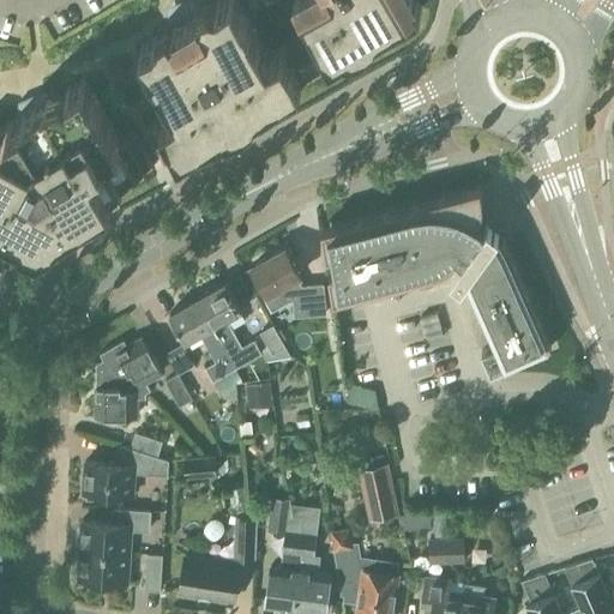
[(295,0),(312,29),(270,53),(239,0),(209,0),(200,4),(202,10),(182,25),(179,20),(174,26),(169,22),(160,30),(157,35),(142,44),(178,107),(148,124),(166,155),(163,157),(163,158),(227,121),(233,122),(246,118),(257,108),(258,103),(347,52),(351,53),(365,48),(366,47),(377,38),(378,34),(422,7),(417,0),(295,0)]
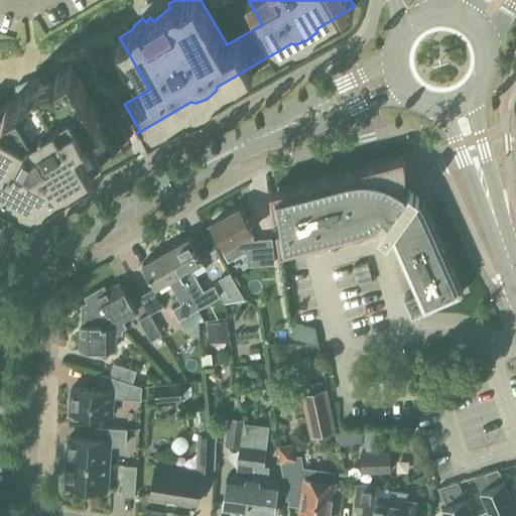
[(52,73),(42,77),(40,77),(43,82),(28,95),(24,91),(21,94),(1,106),(0,103),(0,173),(19,184),(20,189),(34,195),(48,188),(49,184),(133,135),(132,134),(129,136),(114,110),(102,118),(71,66),(56,74),(52,73)]
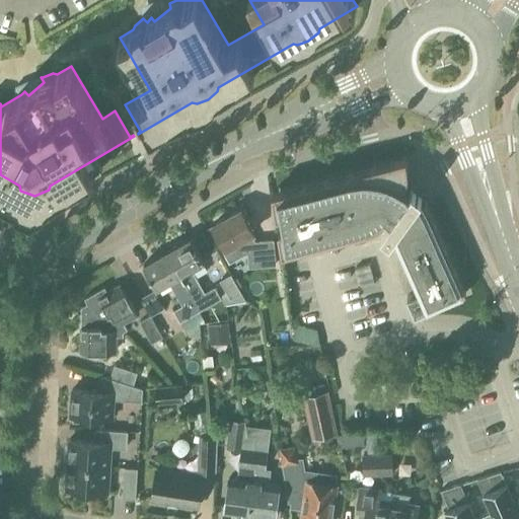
[(409,163),(408,159),(406,157),(272,193),(276,216),(282,215),(284,228),(278,230),(283,252),(367,230),(373,228),(378,225),(383,222),(386,220),(389,218),(391,219),(382,231),(392,238),(398,230),(401,232),(401,236),(400,238),(400,241),(400,244),(401,246),(401,249),(402,252),(402,255),(404,260),(427,310),(467,293),(427,203),(422,205),(418,201),(411,193),(406,189),(408,184),(409,182),(409,179),(409,175),(409,171),(409,167),(409,163)]
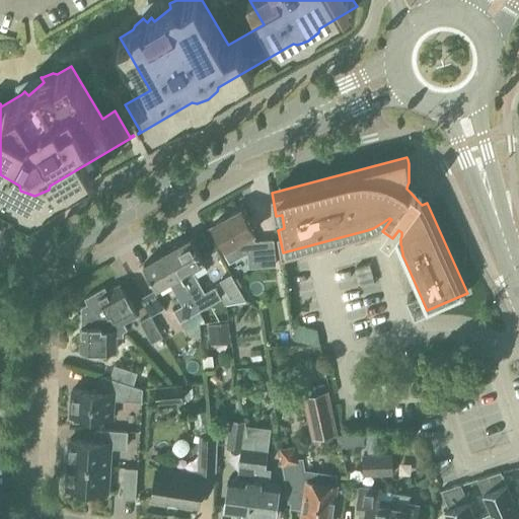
[(243,209),(214,226),(226,245),(222,248),(229,262),(245,252),(249,252),(250,266),(276,264),(274,240),(255,241),(251,233),(255,231),(243,209)]
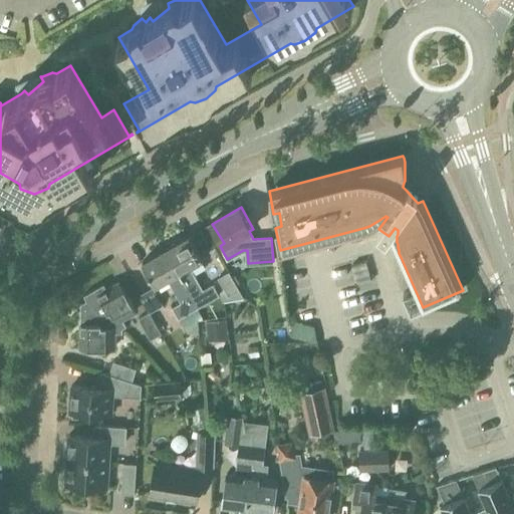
[(204,289),(190,265),(203,257),(189,234),(167,248),(200,306),(220,295),(214,283),(204,289)]
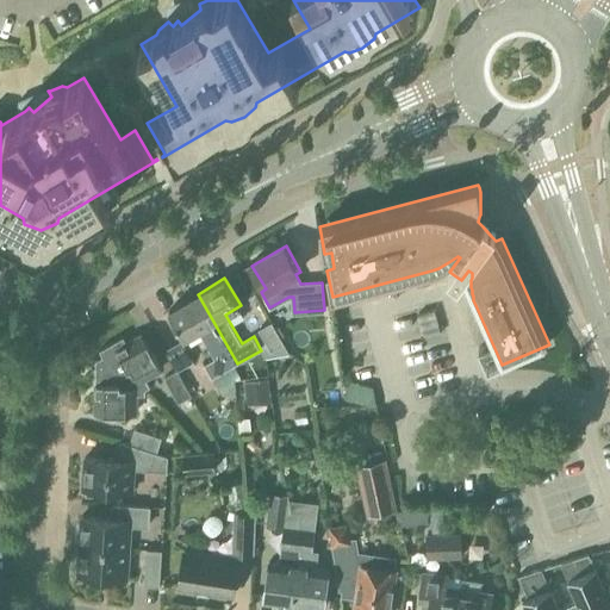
[(198,294),(170,311),(186,337),(197,355),(210,347),(217,358),(205,365),(212,378),(237,363),(198,294)]
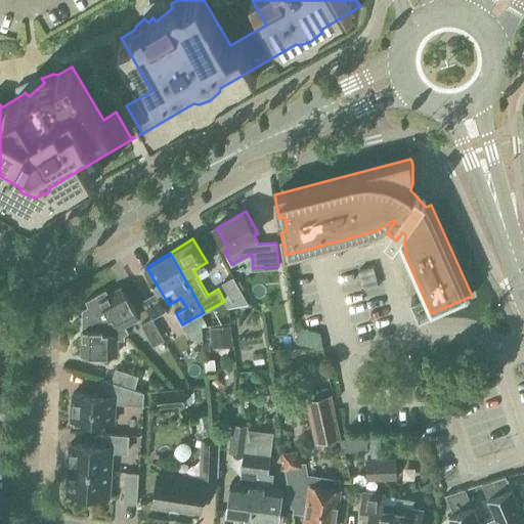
[(233,301),(245,295),(234,276),(223,282),(233,301)]
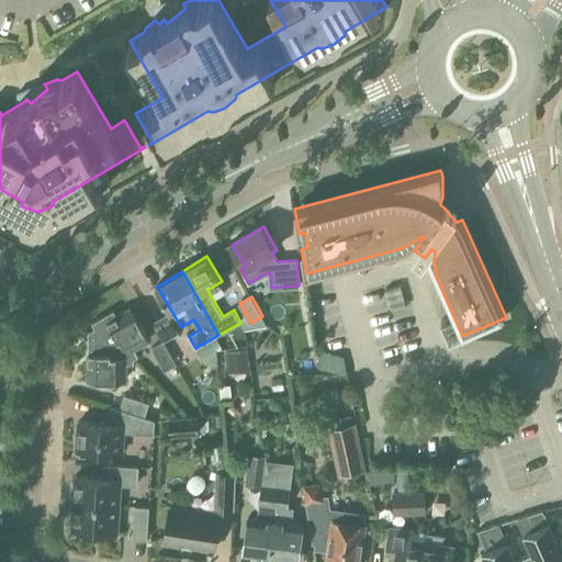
[(114,349),(134,358),(138,356),(134,346),(147,338),(130,307),(109,318),(105,313),(92,321),(96,327),(104,343),(109,340),(114,349)]
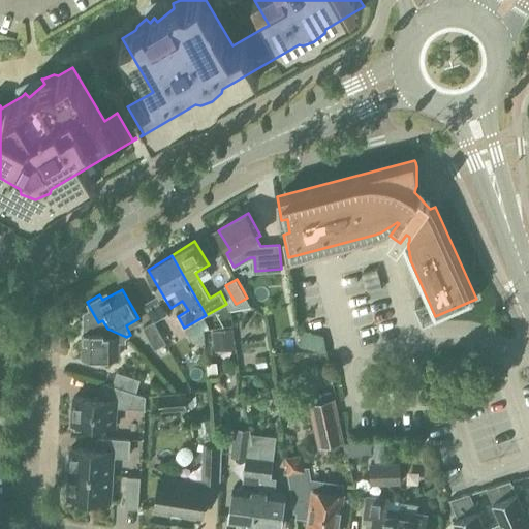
[(126,344),(126,337),(107,329),(102,320),(98,322),(90,308),(84,311),(83,321),(86,321),(85,333),(84,333),(82,356),(117,360),(118,343),(126,344)]
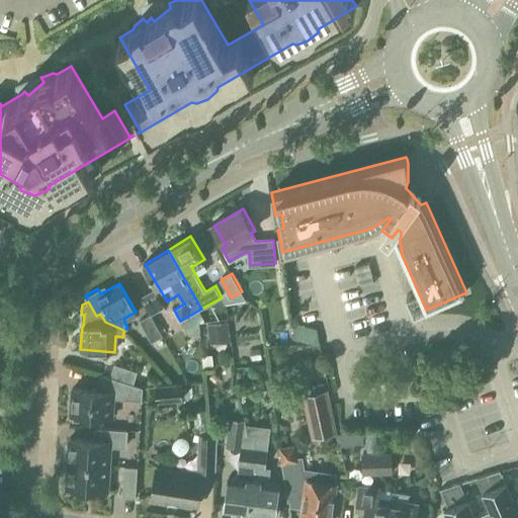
[(141,321),(153,342),(163,336),(151,315),(141,321)]
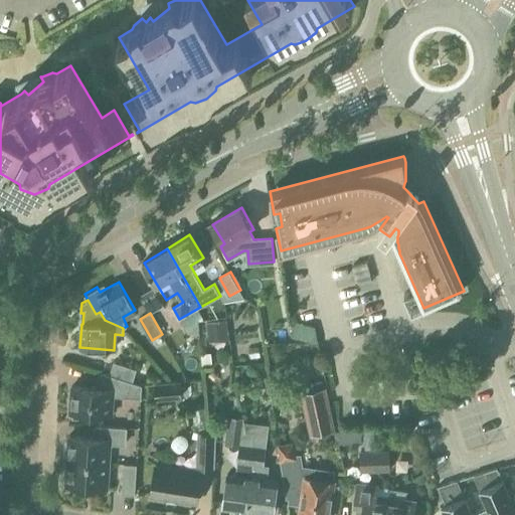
[(218,348),(196,349),(196,361),(219,360),(218,348)]
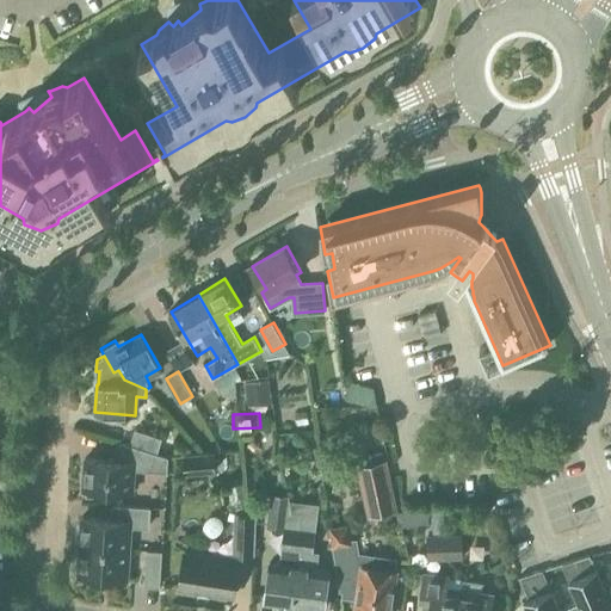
[(159,452),(164,438),(136,430),(131,443),(159,452)]
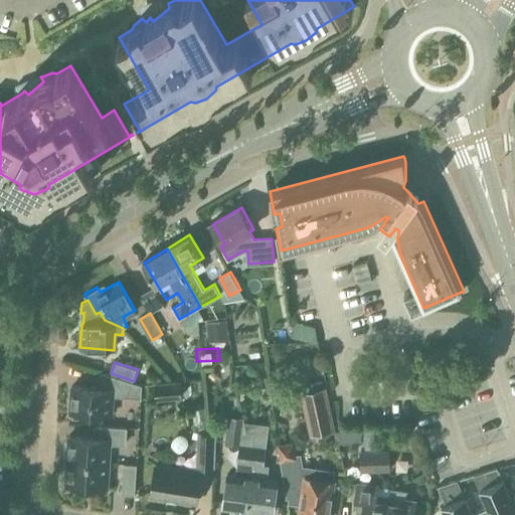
[(133,383),(103,374),(98,389),(71,387),(70,413),(112,415),(114,396),(128,397),(133,383)]
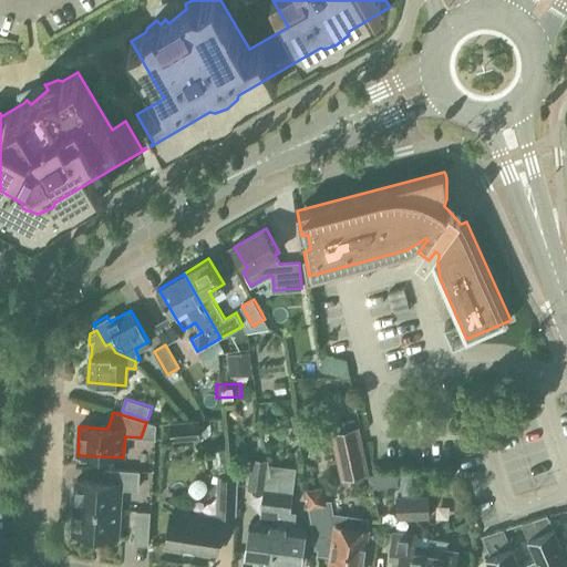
[(171,441),(200,437),(199,420),(169,422),(171,441)]
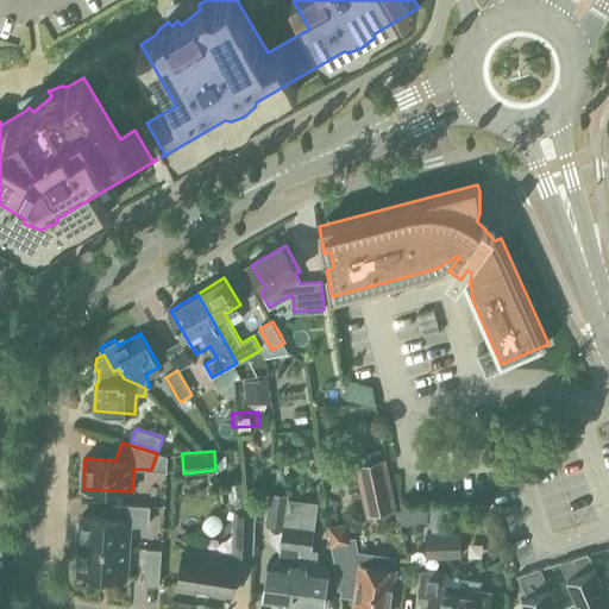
[(384,459),(355,464),(365,515),(395,509),(384,459)]
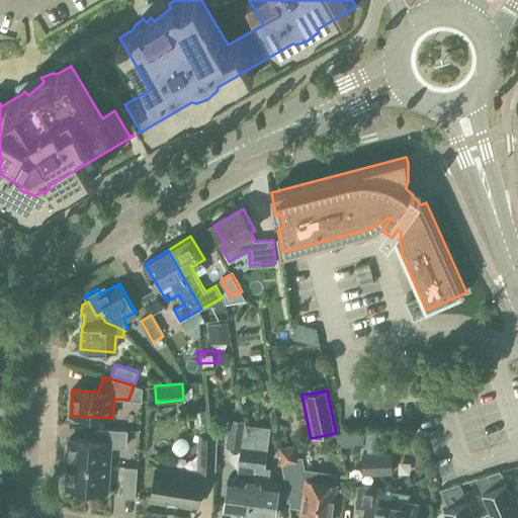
[(244,419),(229,417),(226,444),(242,446),(244,423),(244,419)]
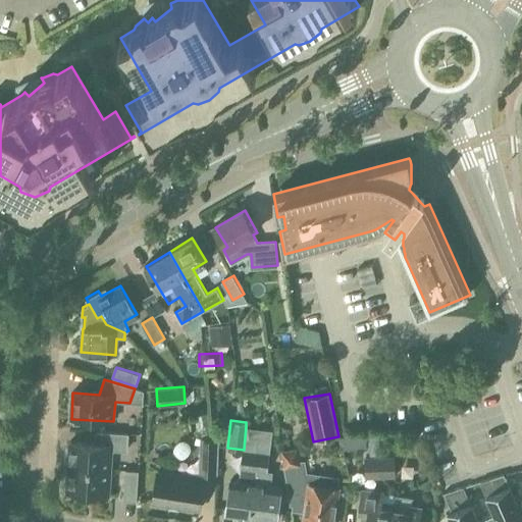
[(241,469),(241,470),(255,472),(259,436),(260,428),(246,426),(245,439),(244,450),(241,469)]
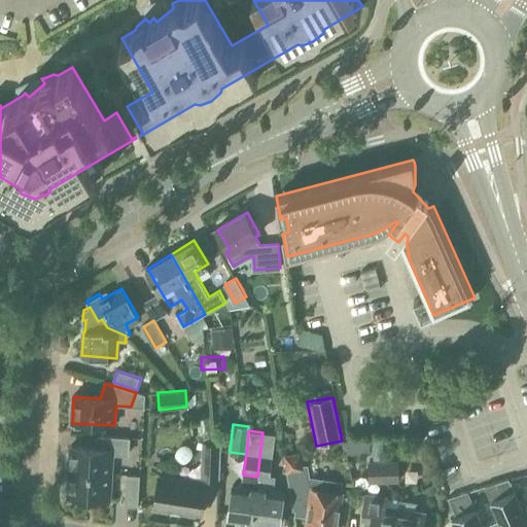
[(259,490),(254,524),(257,524),(258,526),(264,526),(265,526),(267,526),(275,526),(280,526),(285,494),(274,493),(276,476),(270,476),(275,433),(262,432),(261,441),(257,477),(259,477),(258,490),(259,490)]
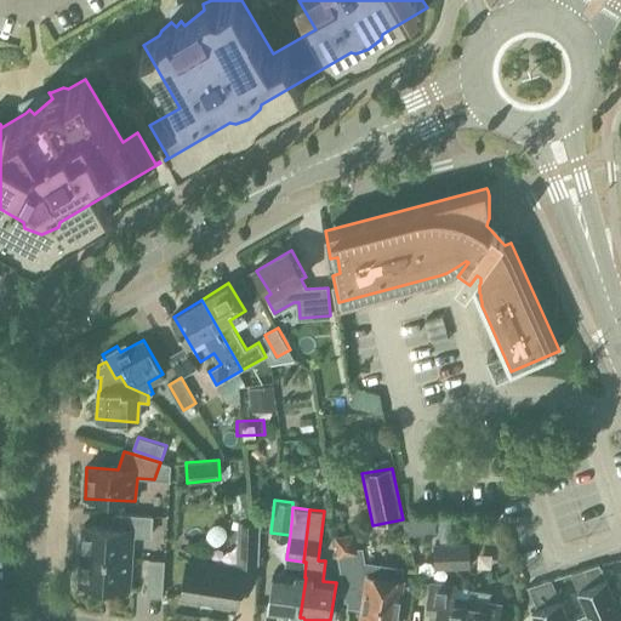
[(79,534),(78,550),(81,551),(81,556),(132,559),(134,536),(151,536),(152,517),(115,514),(114,529),(83,528),(83,534),(79,534)]
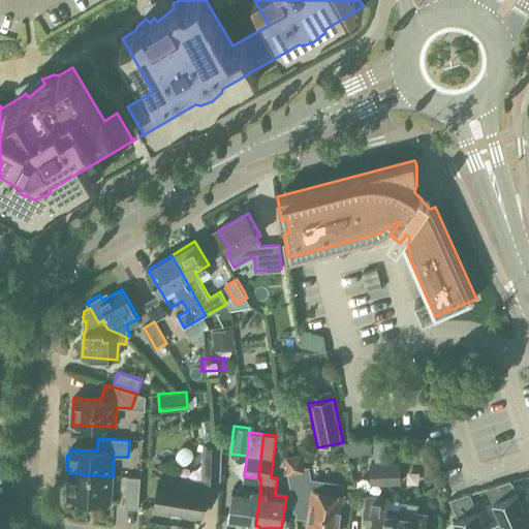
[(219,480),(221,443),(213,442),(213,439),(203,439),(200,479),(219,480)]
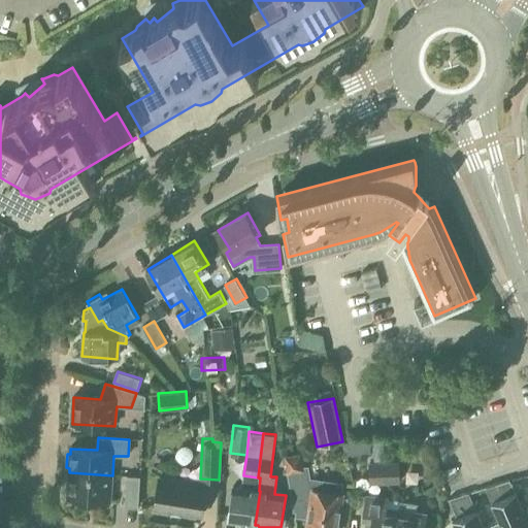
[(301,454),(287,456),(295,509),(298,509),(297,515),(309,517),(307,527),(337,527),(340,515),(345,516),(348,498),(342,497),(343,493),(312,489),(308,467),(303,467),(301,454)]
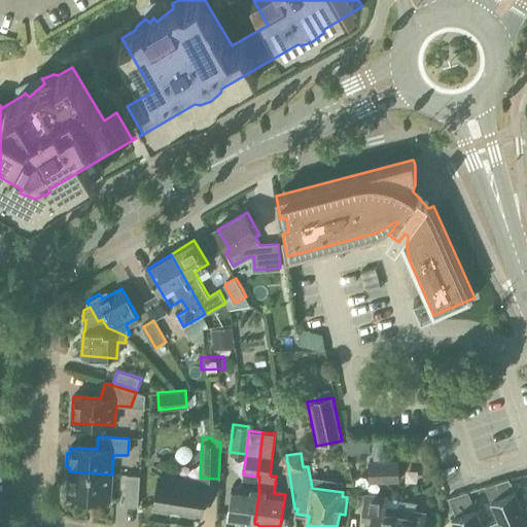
[(384,461),(385,483),(399,482),(397,460),(384,461)]
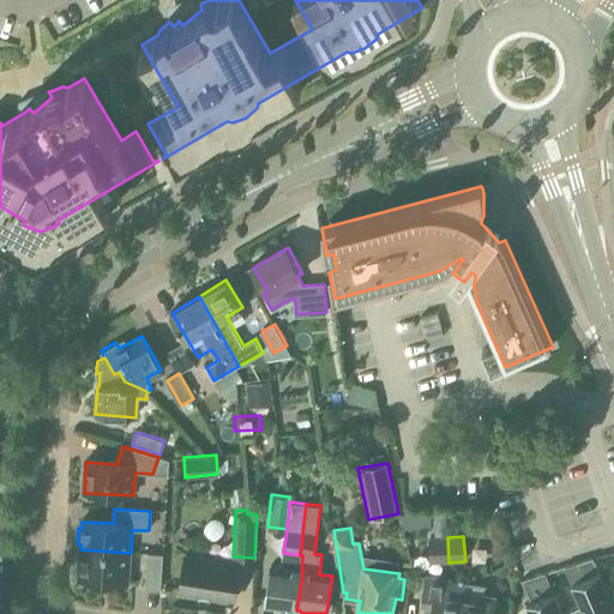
[(447,537),(427,539),(429,564),(449,563),(447,537)]
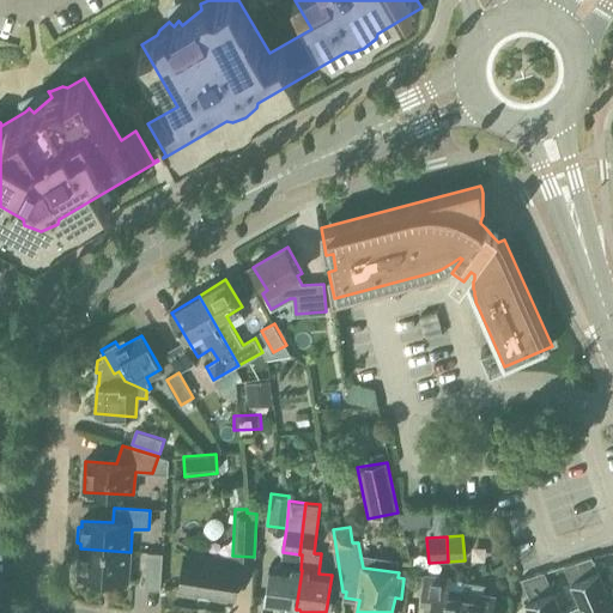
[(80,548),(78,578),(83,578),(82,582),(98,583),(98,580),(128,581),(131,552),(80,548)]
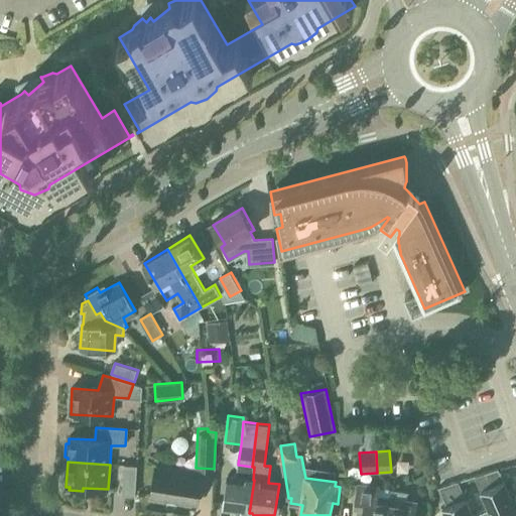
[(229,476),(224,508),(237,511),(238,513),(245,514),(247,512),(249,513),(254,480),(253,480),(254,467),(252,467),(238,465),(236,477),(229,476)]
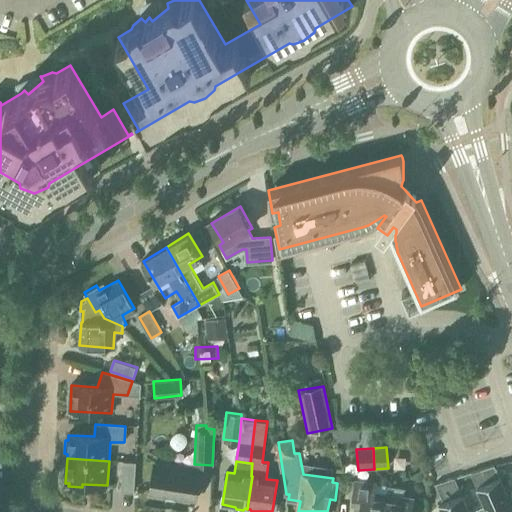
[(136,463),(124,462),(122,491),(134,492),(136,463)]
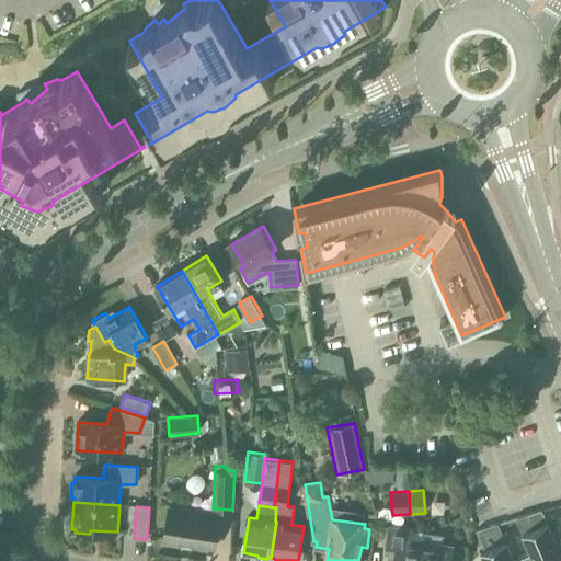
[(215,548),(220,514),(170,506),(164,541),(215,548)]
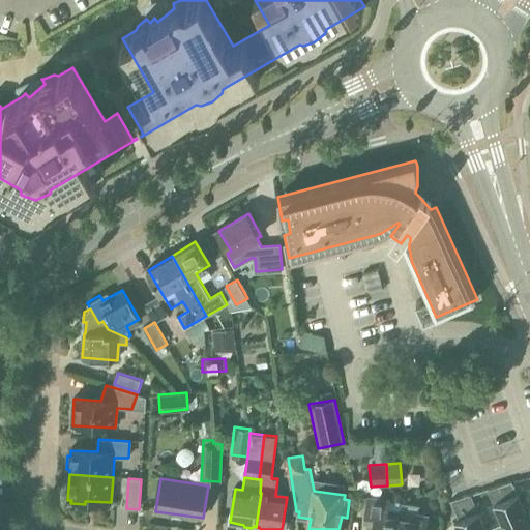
[(501,522),(486,529),(529,529),(529,524),(525,512),(511,481),(498,486),(504,500),(494,504),(501,522)]
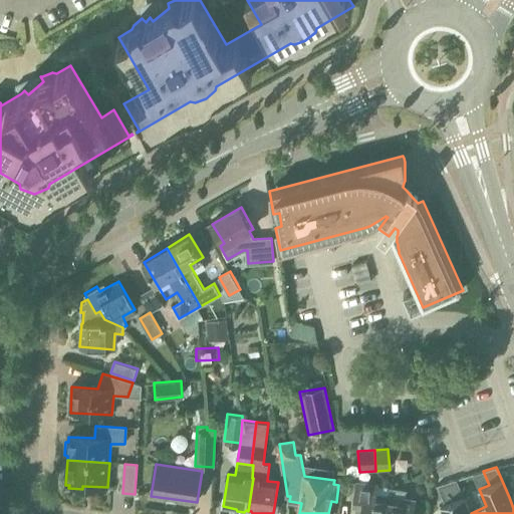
[(444,513),(471,513),(456,480),(453,481),(446,483),(454,500),(441,506),(444,513)]
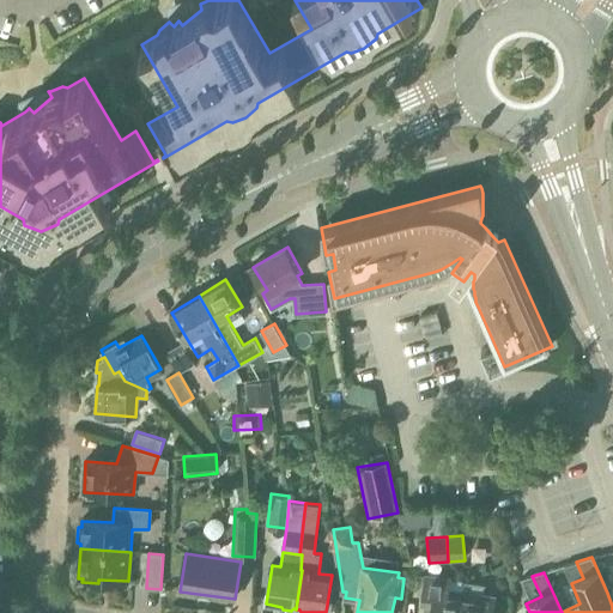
[(466,582),(450,580),(428,576),(420,612),(462,612),(468,582),(466,581),(466,582)]
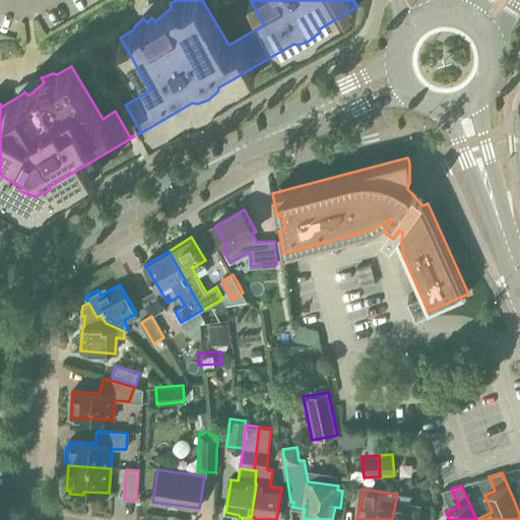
[(397,494),(392,519),(417,519),(420,506),(411,504),(412,496),(397,494)]
